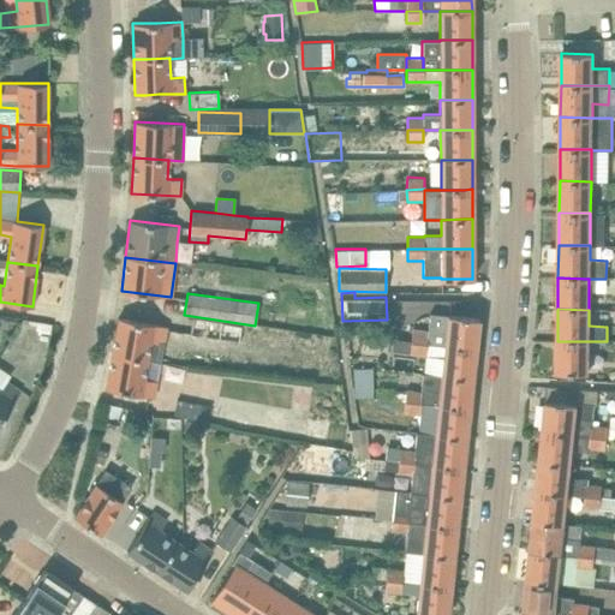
[(413,330),(412,341),(467,347),(476,348),(478,318),(430,314),(428,332),(413,330)]
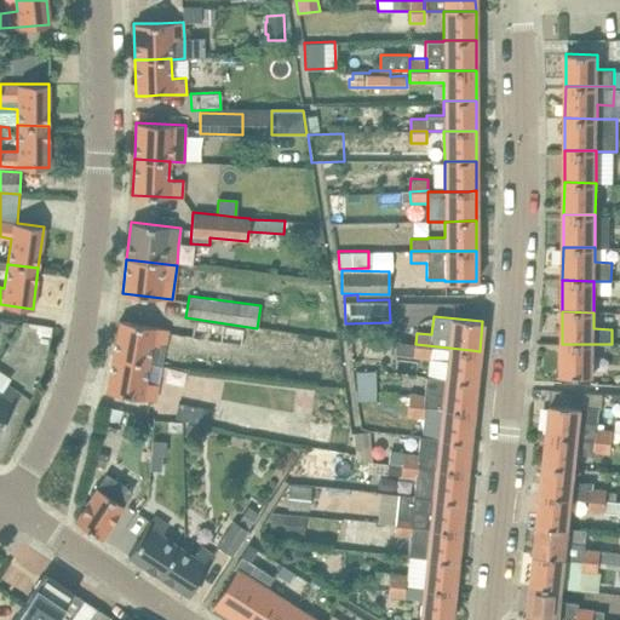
[(241,345),(244,328),(195,320),(191,338),(241,345)]
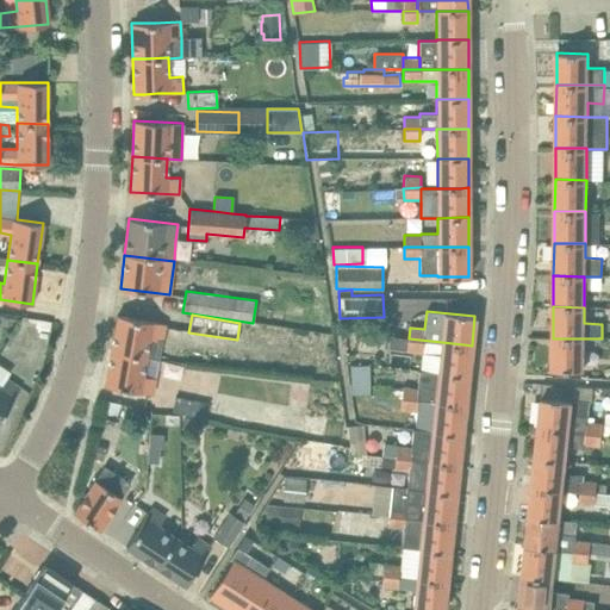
[(162,341),(165,324),(117,316),(111,350),(145,356),(159,359),(162,341)]
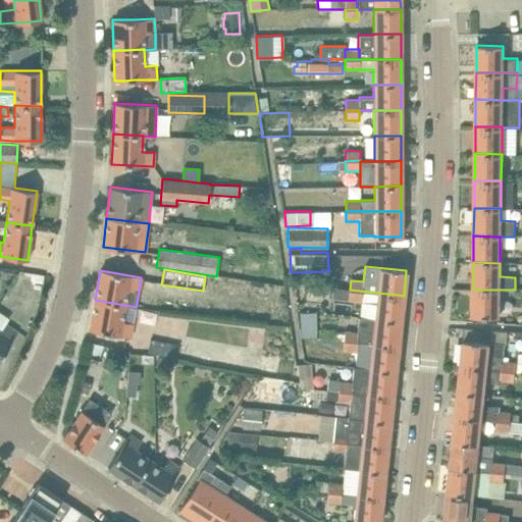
[(333,289),(332,298),(348,300),(348,301),(375,304),(374,318),(394,320),(401,321),(404,296),(397,295),(350,290),(333,289)]
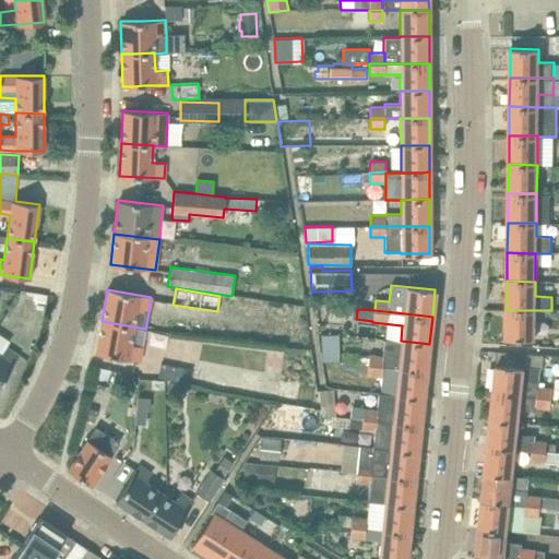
[(534,310),(507,310),(506,339),(534,339),(534,310)]
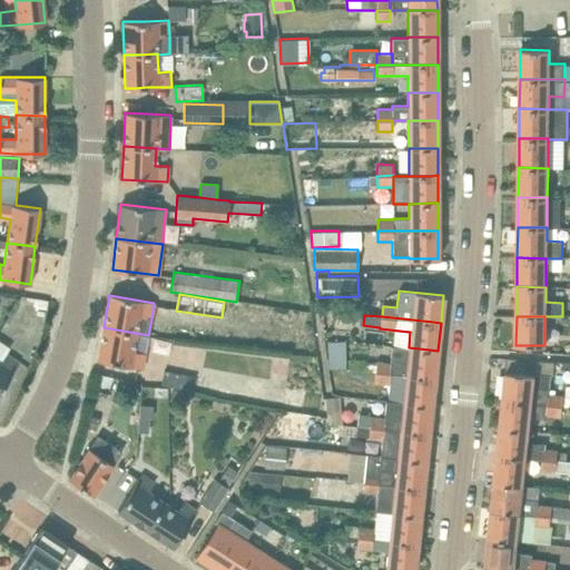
[(136,333),(104,327),(98,360),(133,365),(143,367),(145,354),(133,352),(136,333)]
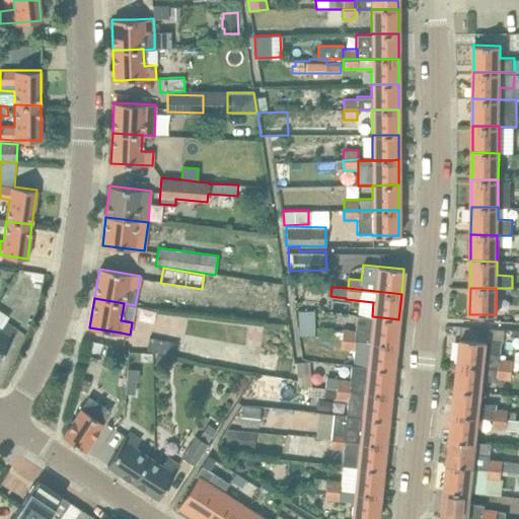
[(141,306),(138,323),(184,334),(189,316),(141,306)]
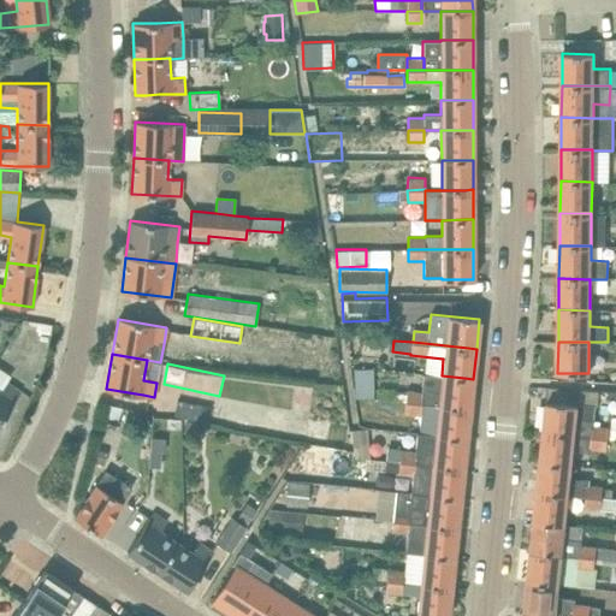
[(373,396),(372,368),(354,368),(356,397),(373,396)]
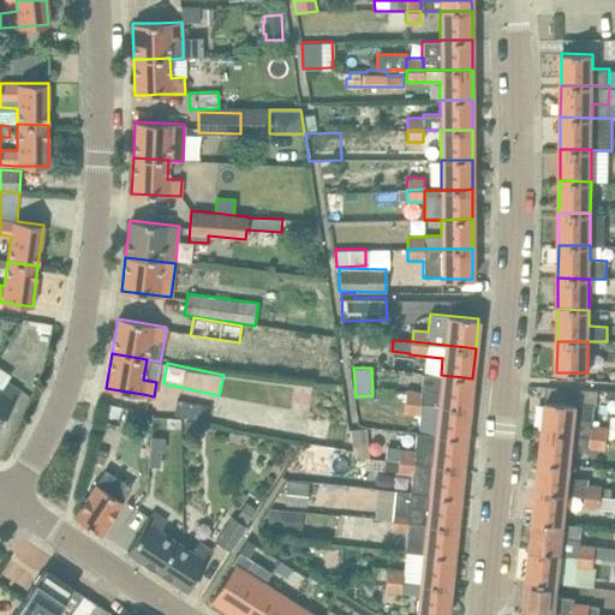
[(406,389),(405,401),(421,402),(421,404),(437,405),(460,407),(470,407),(472,378),(464,377),(441,375),(423,372),(421,390),(406,389)]
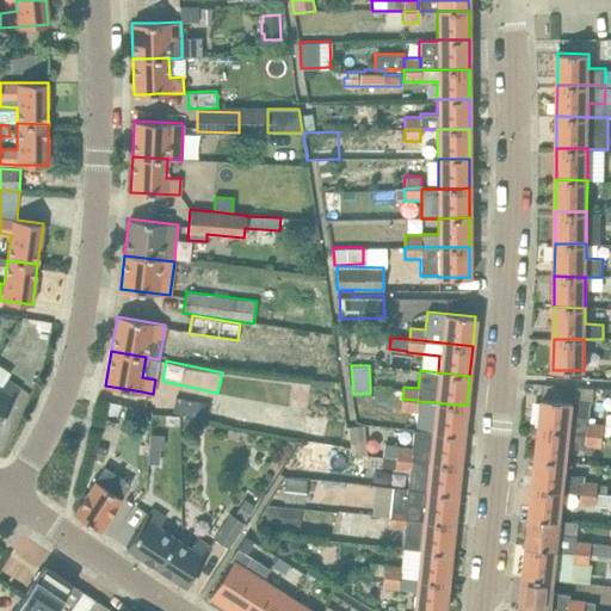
[(6,380),(0,388),(0,418),(20,388),(6,380)]
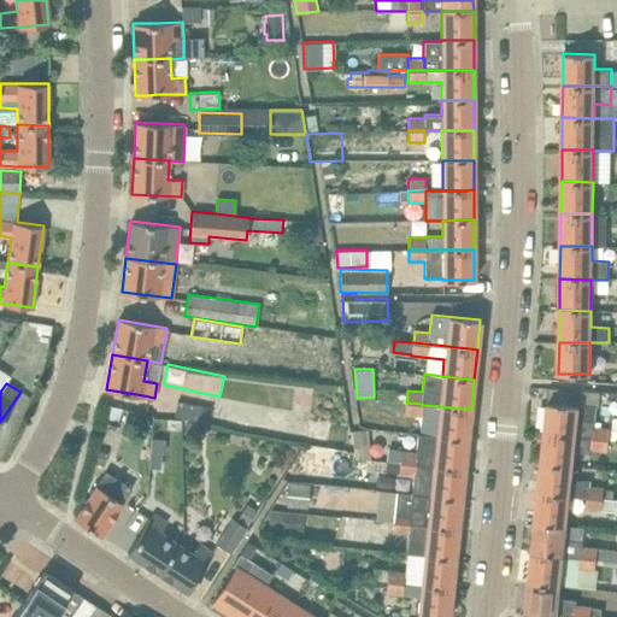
[(547,403),(544,433),(554,434),(594,438),(611,440),(616,440),(616,428),(595,425),(598,392),(569,389),(550,388),(548,403),(547,403)]
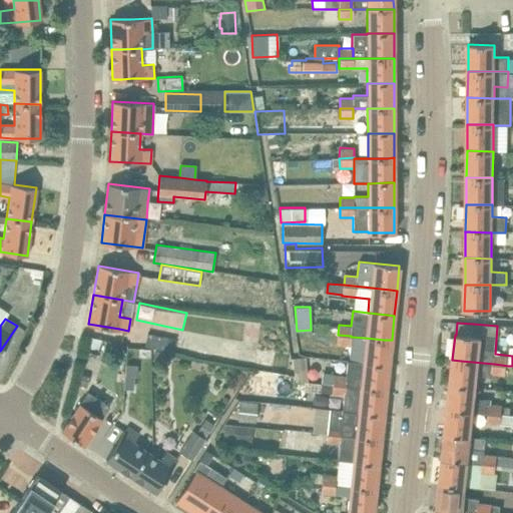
[(147,334),(145,347),(171,351),(174,339),(147,334)]
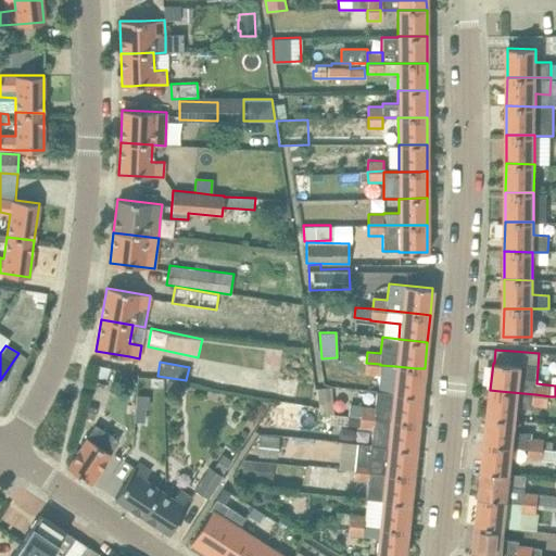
[(366,363),(365,374),(379,376),(380,365),(380,364),(366,363)]
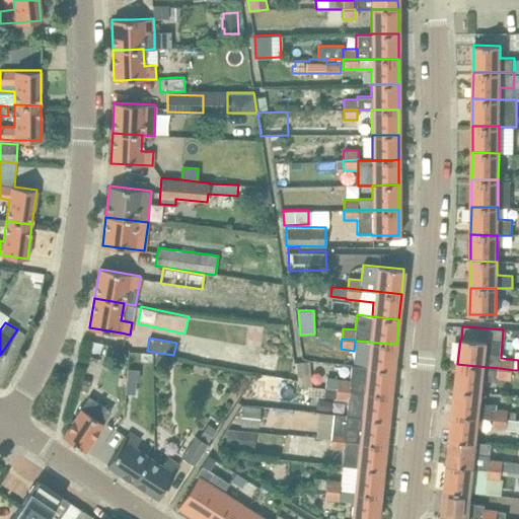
[(369,342),(366,366),(386,368),(393,369),(396,344),(388,344),(369,342)]
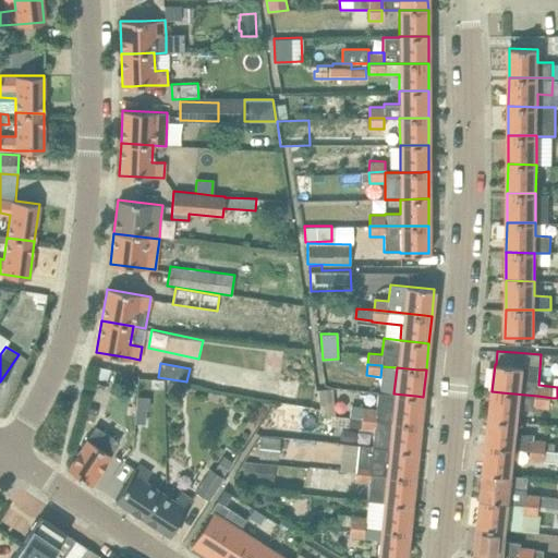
[(238,372),(235,389),(254,392),(257,375),(238,372)]
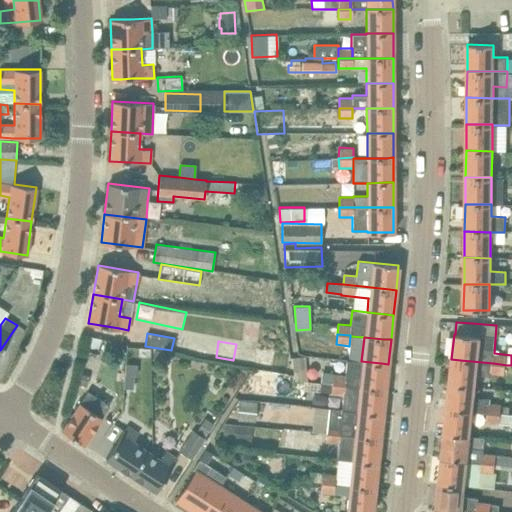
[(195,349),(194,356),(208,359),(210,351),(195,349)]
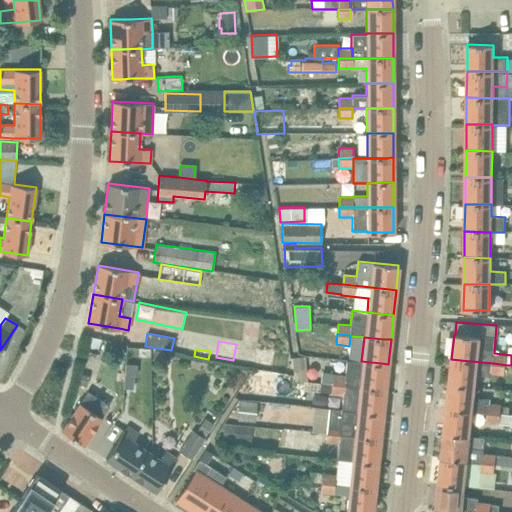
[(451,359),(449,383),(457,384),(475,386),(476,374),(491,376),(492,373),(493,363),(460,360),(451,359)]
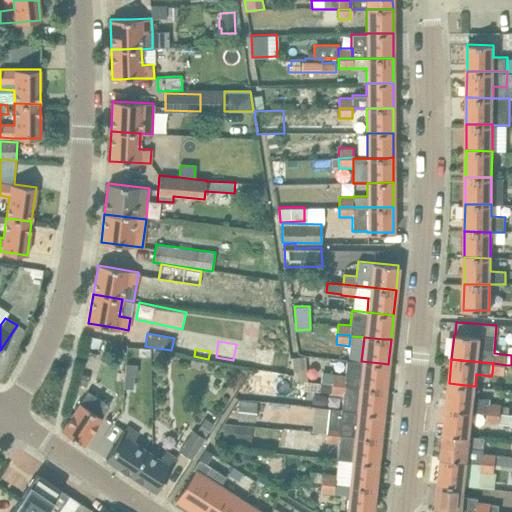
[(346,360),(345,374),(344,385),(378,388),(385,389),(388,364),(381,363),(361,361),(346,360)]
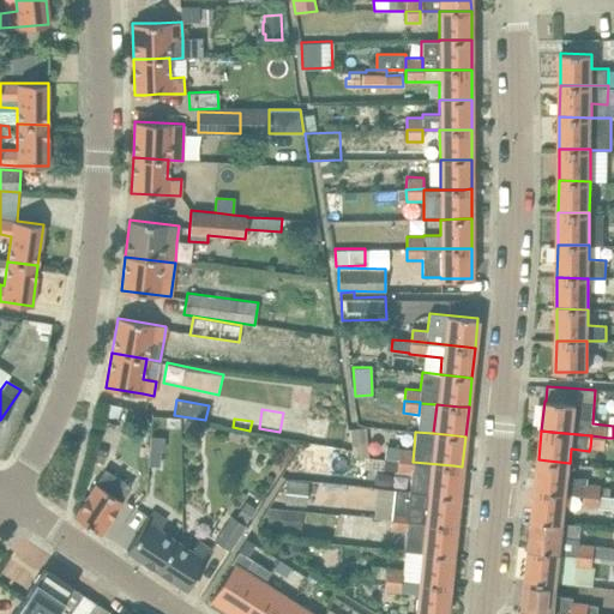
[(591,435),(590,447),(607,449),(608,438),(591,435)]
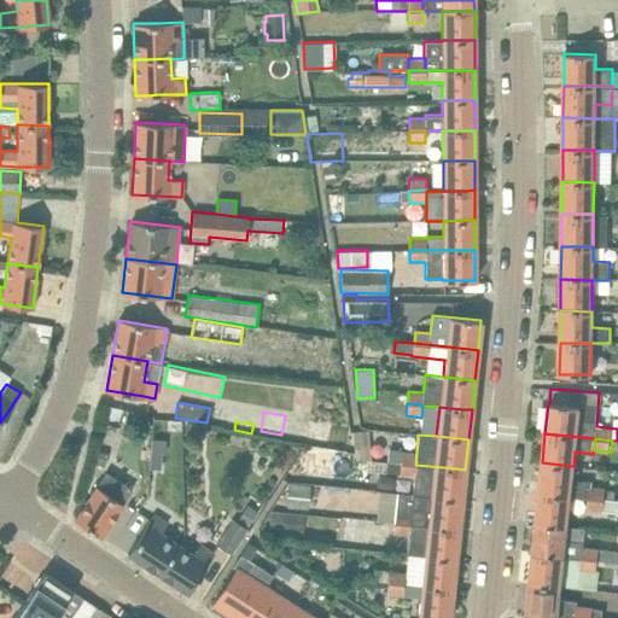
[(390,449),(389,461),(400,462),(415,465),(417,452),(390,449)]
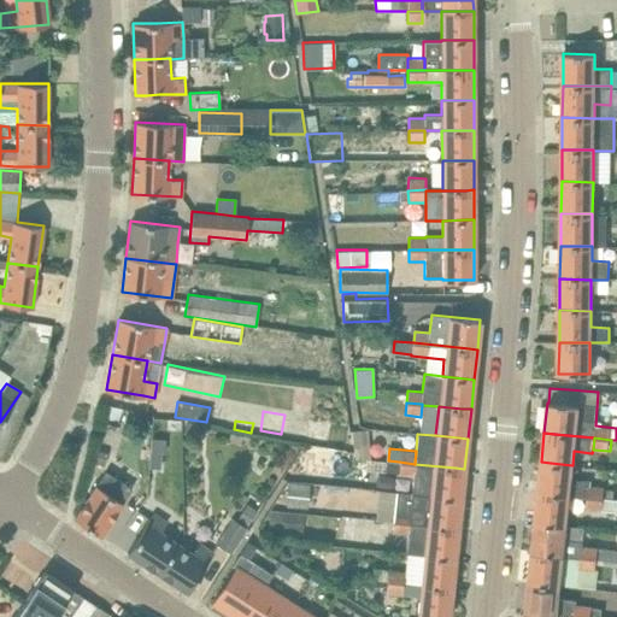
[(151,452),(150,469),(162,469),(163,454),(163,453),(151,452)]
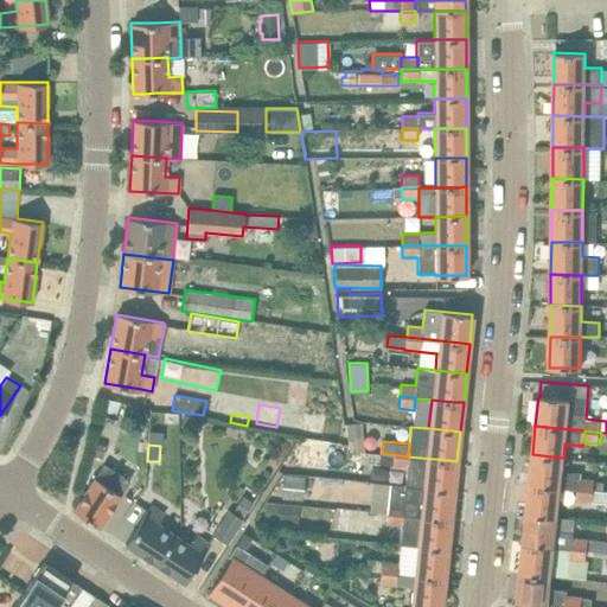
[(382,453),(381,465),(391,466),(407,468),(408,457),(393,454),(382,453)]
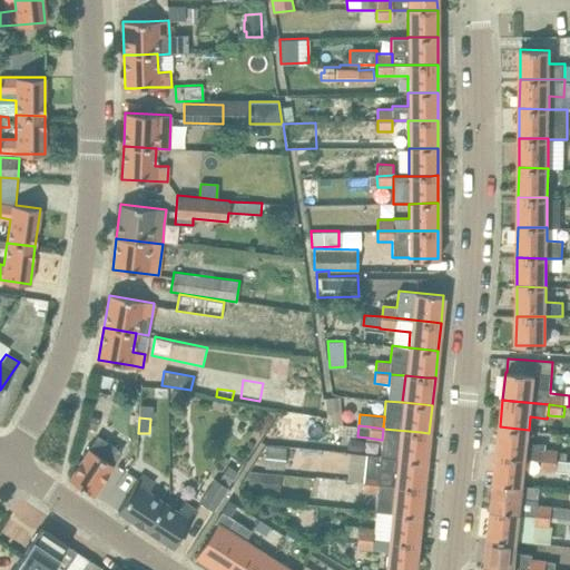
[(500,426),(497,454),(507,455),(526,458),(542,460),(542,459),(566,462),(567,461),(567,453),(558,452),(558,450),(543,449),(544,443),(528,442),(529,430),(509,428),(500,426)]
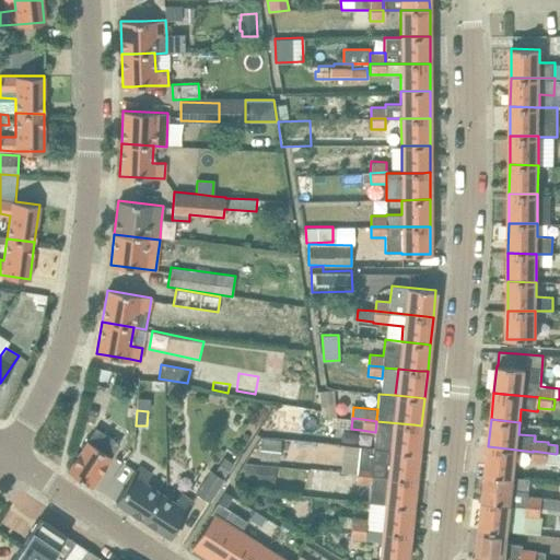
[(375,432),(373,447),(389,450),(411,452),(419,453),(421,426),(413,424),(376,421),(375,432)]
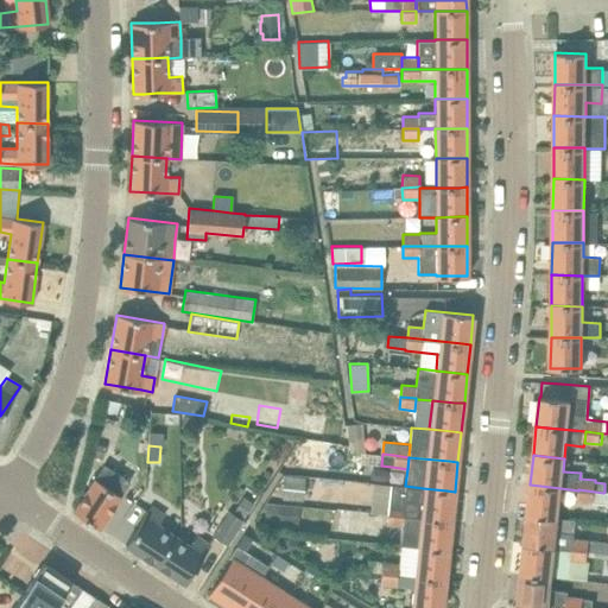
[(100,527),(130,481),(103,464),(74,511),(100,527)]
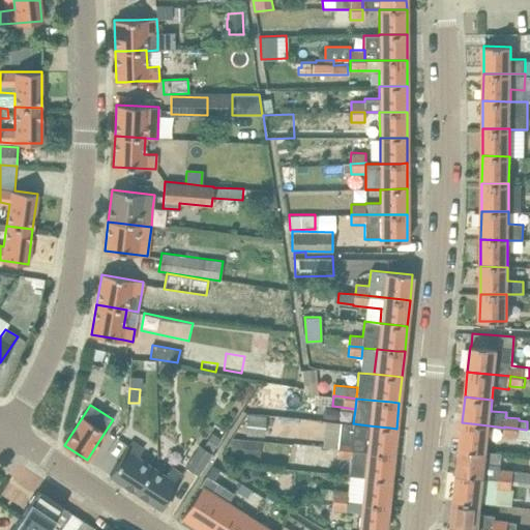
[(246,415),(246,433),(323,434),(323,416),(246,415)]
